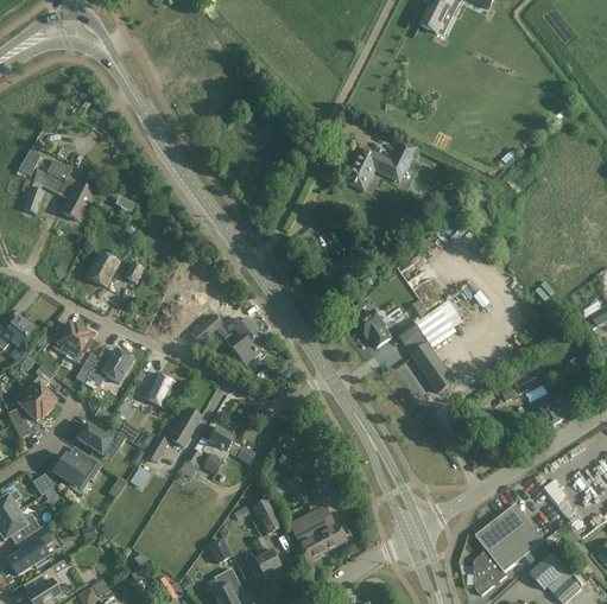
[(430,0),(429,2),(430,4),(419,23),(436,31),(447,10),(453,13),(460,0),(430,0)]
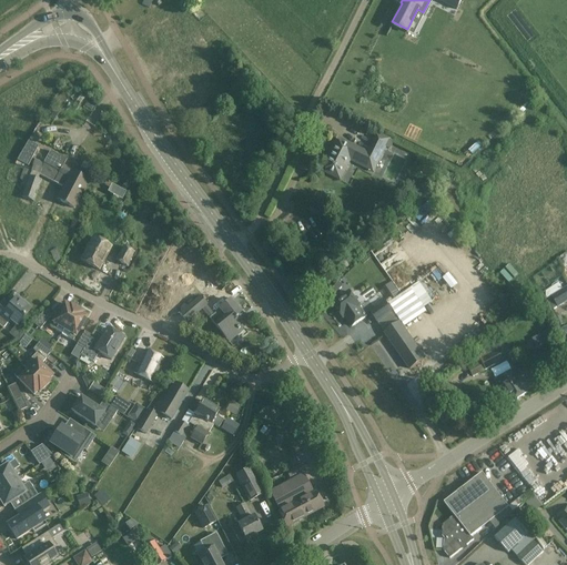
[(170,16),(152,23),(157,34),(175,27),(170,16)]
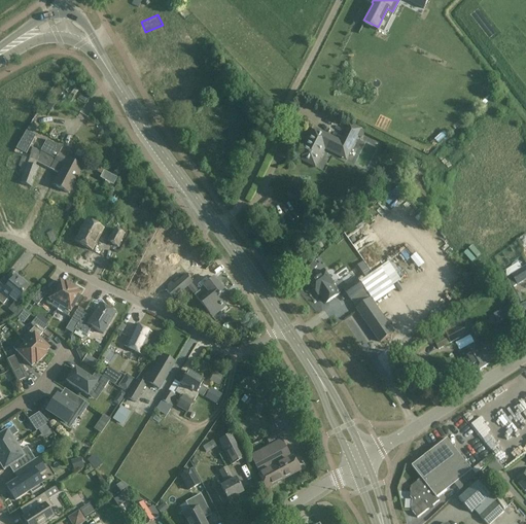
[(305,148),(301,156),(315,164),(323,146),(326,142),(348,153),(352,146),(357,135),(359,136),(363,128),(361,127),(349,120),(341,138),(315,126),(313,131),(310,130),(302,147),(305,148)]
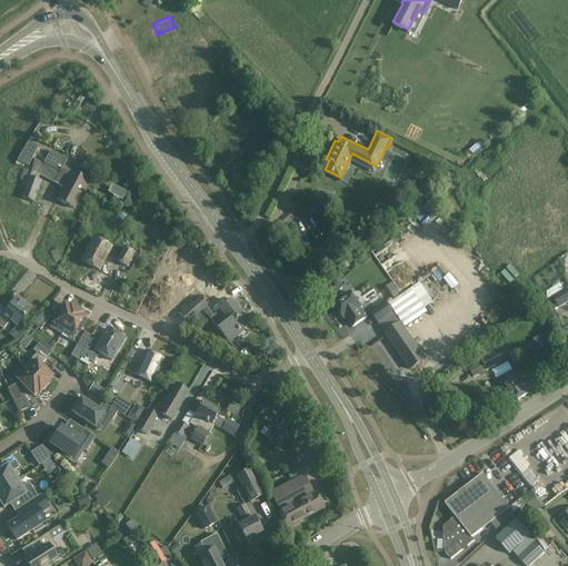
[(37,145),(28,139),(19,154),(19,155),(17,158),(27,164),(37,145)]
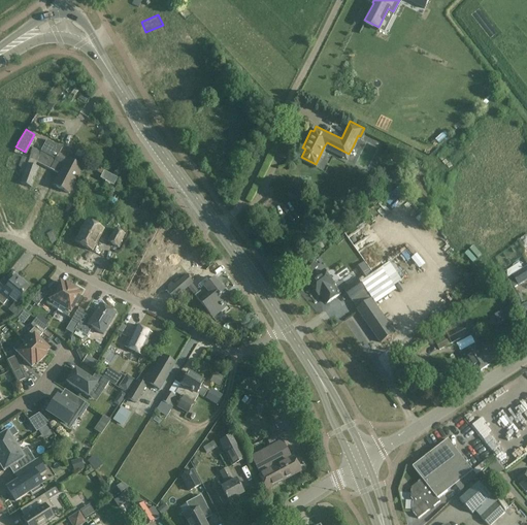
[(42,144),(39,149),(54,157),(54,158),(62,162),(61,164),(67,167),(67,169),(69,170),(67,174),(74,178),(81,165),(78,164),(81,159),(72,154),(69,159),(66,157),(67,156),(58,152),(61,145),(45,137),(42,144)]
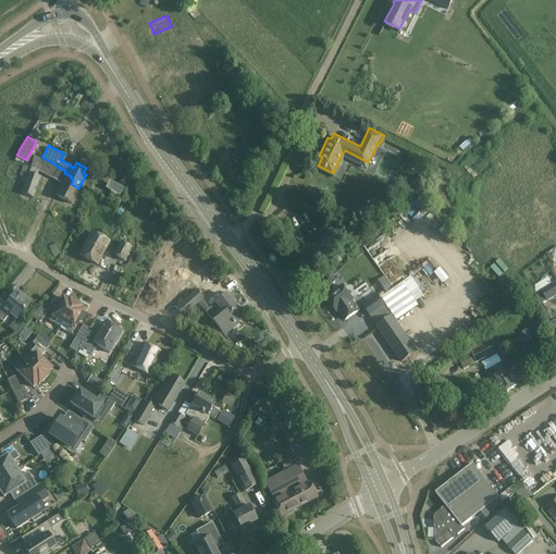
[(41,157),(33,154),(29,164),(22,162),(19,173),(25,175),(20,191),(32,195),(39,174),(37,173),(38,169),(61,181),(54,193),(72,201),(78,188),(71,184),(73,180),(71,179),(71,176),(64,173),(65,171),(57,167),(57,165),(41,157)]
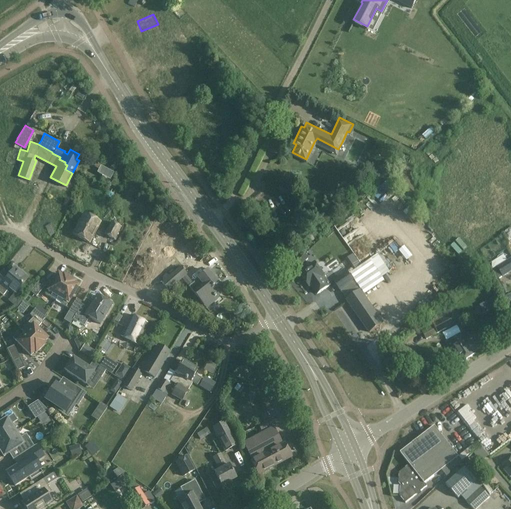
[(381,162),(372,171),(379,179),(389,170),(381,162)]
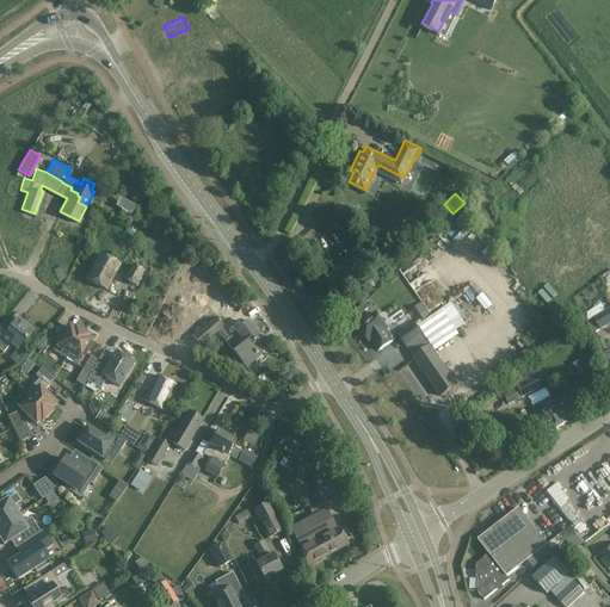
[(122,209),(117,216),(125,221),(130,212),(122,209)]
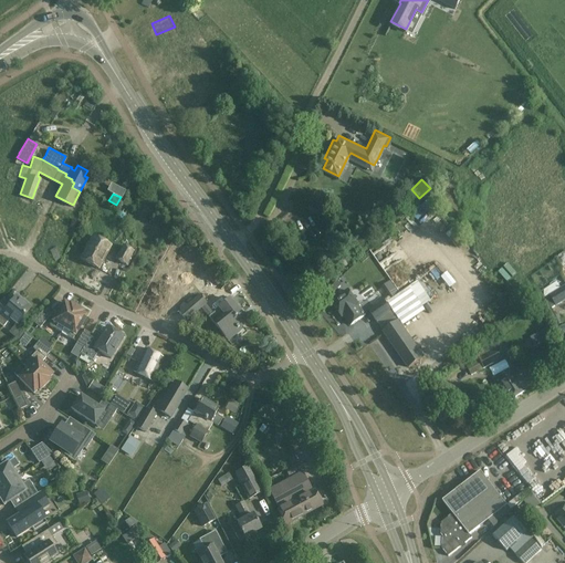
[(110,243),(92,233),(80,257),(97,267),(110,243)]
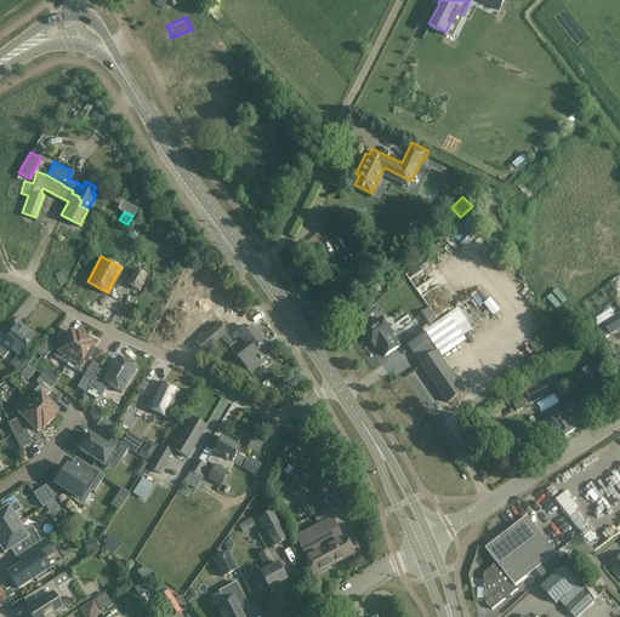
[(146,273),(135,267),(126,281),(137,287),(146,273)]
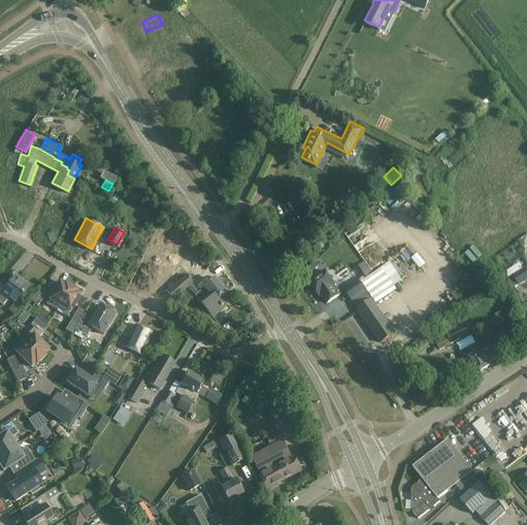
[(56,237),(52,228),(45,231),(50,240),(56,237)]
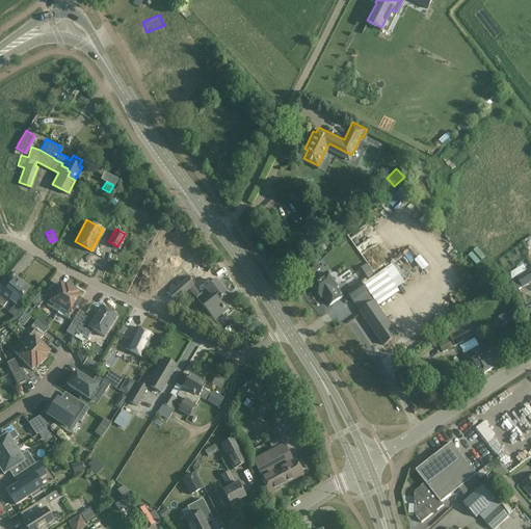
[(530,279),(530,266),(515,275),(510,279),(515,288),(522,285),(530,279)]
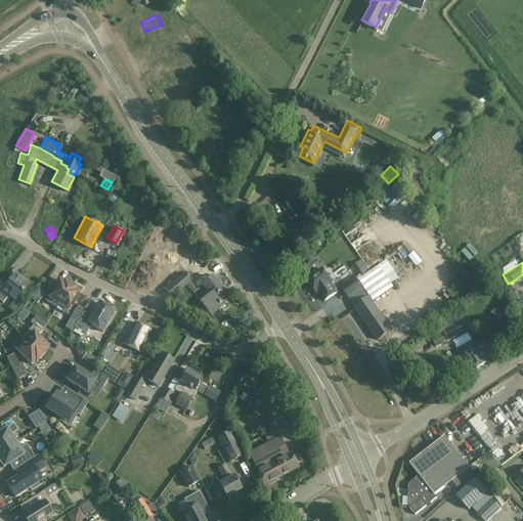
[(323,299),(337,290),(331,280),(331,279),(321,266),(306,277),(315,291),(317,290),(323,299)]
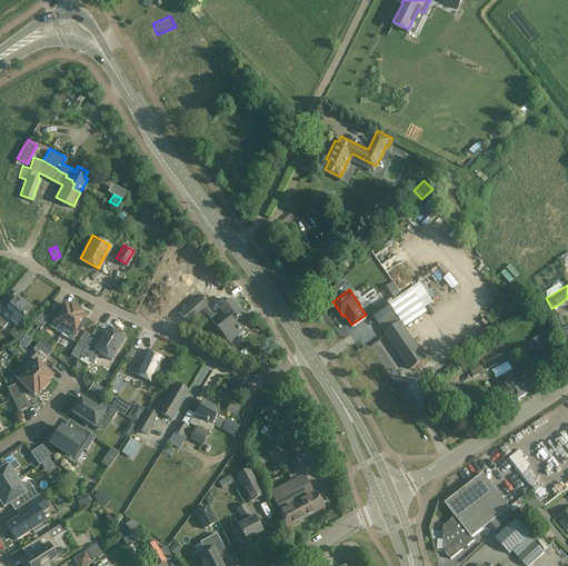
[(207,303),(199,294),(191,299),(190,297),(187,300),(188,303),(178,311),(186,320),(187,319),(188,321),(196,315),(195,314),(201,307),(209,317),(226,337),(242,324),(236,317),(241,314),(229,298),(218,307),(219,308),(213,313),(206,303),(207,303)]
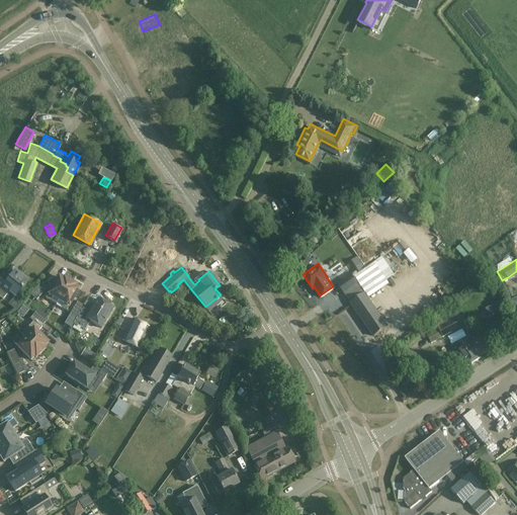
[(27,279),(15,268),(7,277),(1,273),(0,274),(0,295),(1,296),(5,291),(6,292),(8,289),(14,294),(20,287),(27,279)]
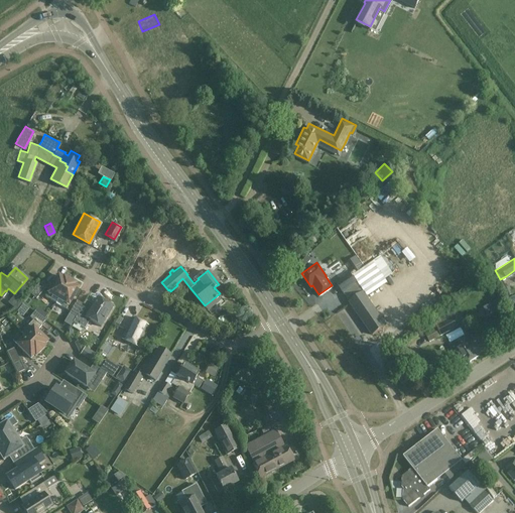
[(336,281),(342,289),(355,280),(349,272),(336,281)]
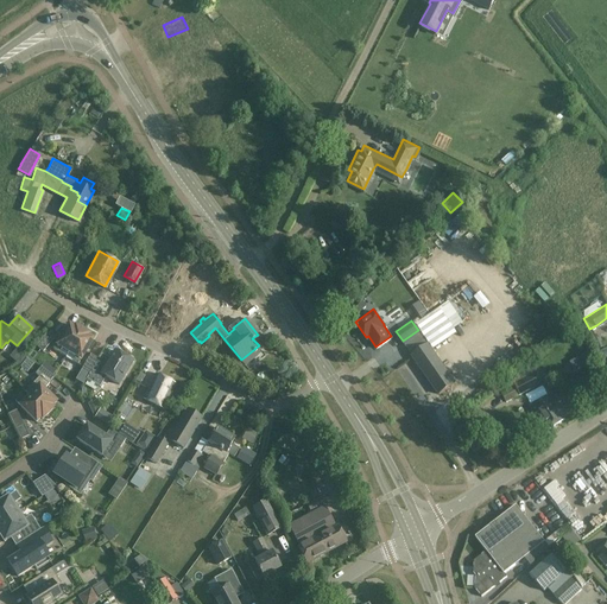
[(68,322),(52,347),(58,350),(64,354),(68,349),(81,326),(74,323),(73,325),(68,322)]
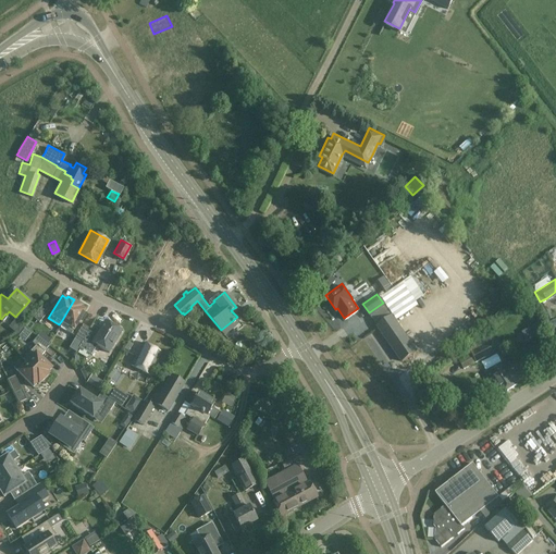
[(62,320),(59,324),(65,329),(71,332),(84,308),(79,305),(81,304),(74,299),(62,320)]
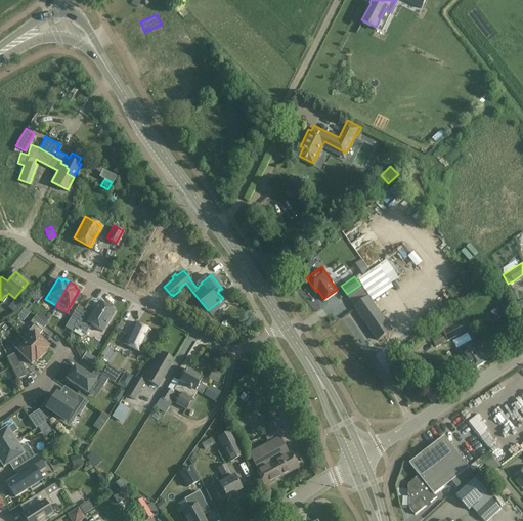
[(45,290),(39,285),(30,296),(36,301),(45,290)]
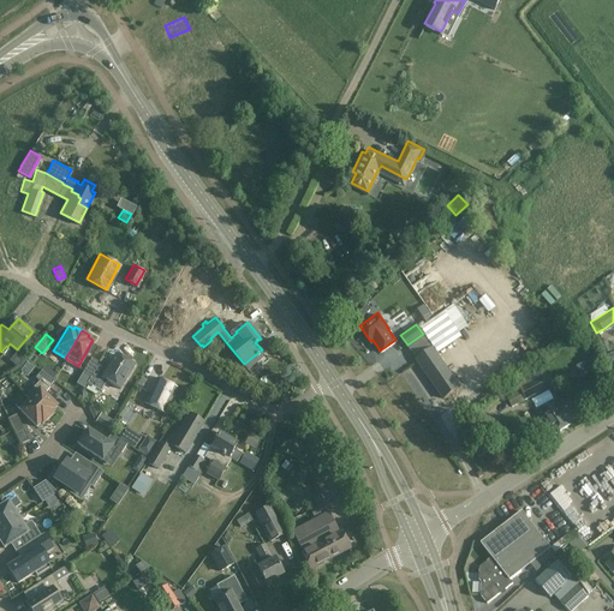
[(609,347),(606,339),(600,341),(603,351),(609,347)]
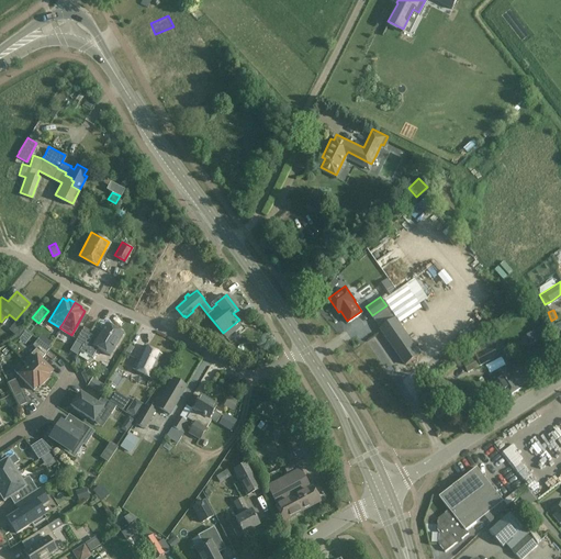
[(381,328),(405,362),(419,353),(394,316),(380,326),(381,328)]
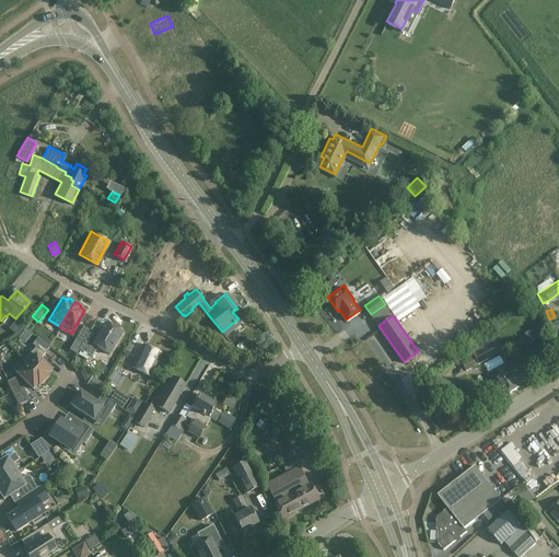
[(79,348),(77,351),(86,358),(90,354),(95,345),(107,352),(120,331),(119,329),(119,327),(115,324),(113,326),(104,321),(94,337),(86,333),(81,341),(78,347),(79,348)]
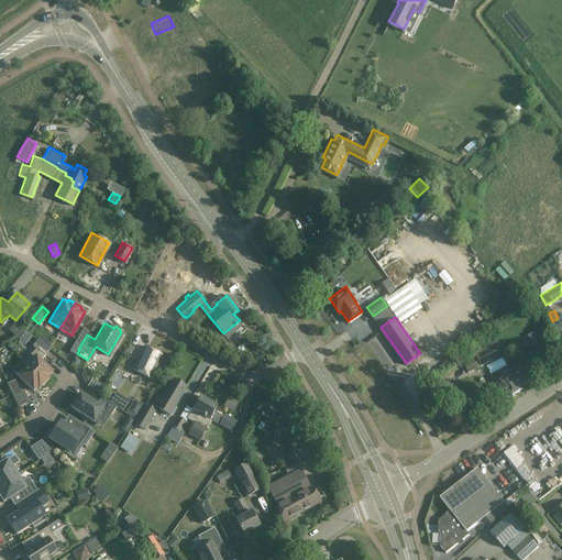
[(81,343),(87,335),(90,330),(83,326),(75,339),(81,343)]
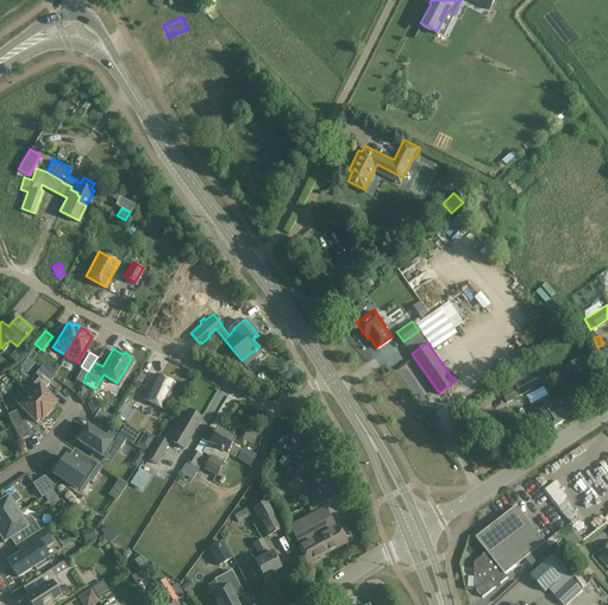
[(589,361),(587,355),(580,360),(578,358),(571,361),(572,364),(571,364),(575,369),(589,361)]
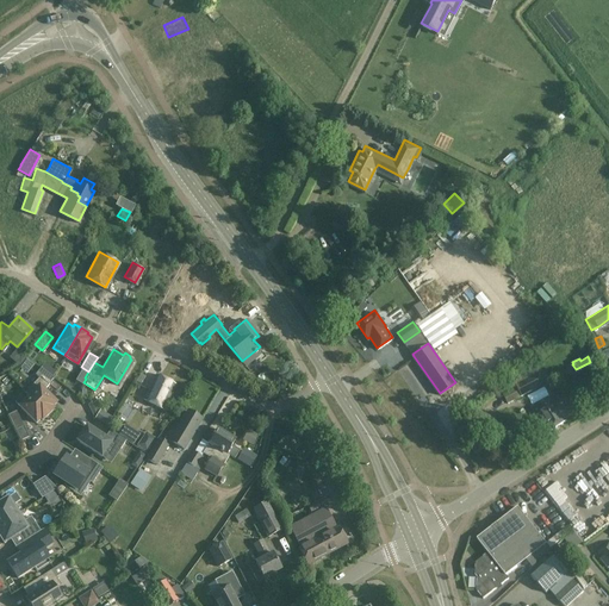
[(24,389),(29,393),(47,412),(53,406),(50,405),(55,400),(43,388),(48,382),(54,375),(41,364),(35,373),(38,375),(24,389)]
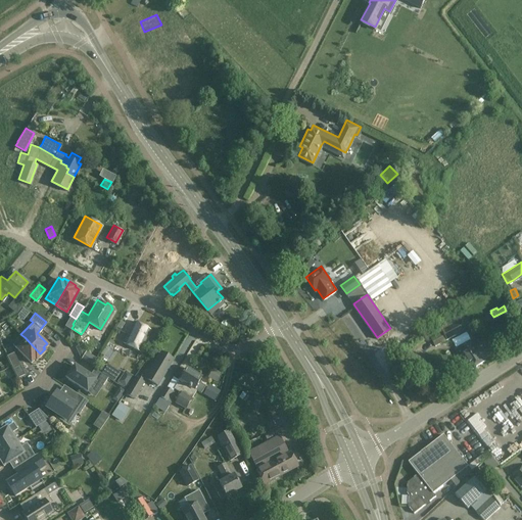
[(460,331),(452,316),(438,323),(439,326),(428,332),(434,344),(460,331)]
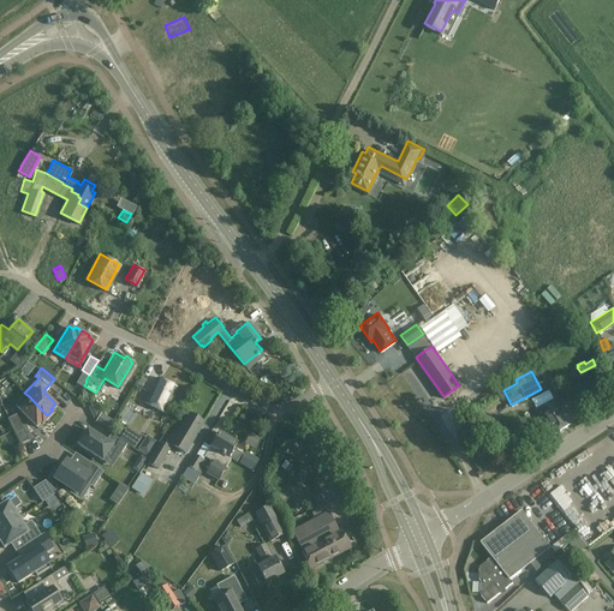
[(147,395),(144,401),(164,411),(177,385),(156,376),(147,395)]
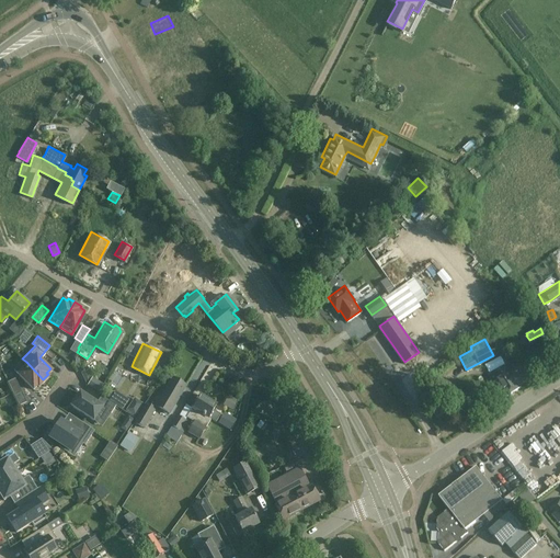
[(26,362),(21,367),(18,363),(13,367),(32,387),(36,383),(38,385),(43,379),(26,362)]
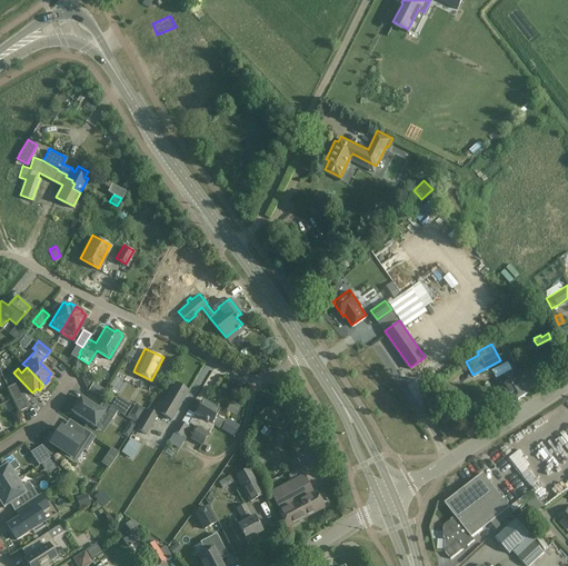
[(527,369),(518,375),(514,368),(497,378),(511,401),(528,390),(526,388),(535,383),(527,369)]
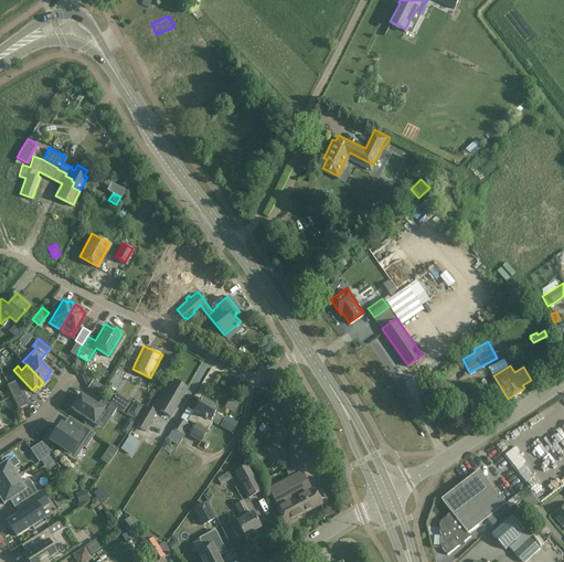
[(97,392),(102,384),(91,378),(86,385),(97,392)]
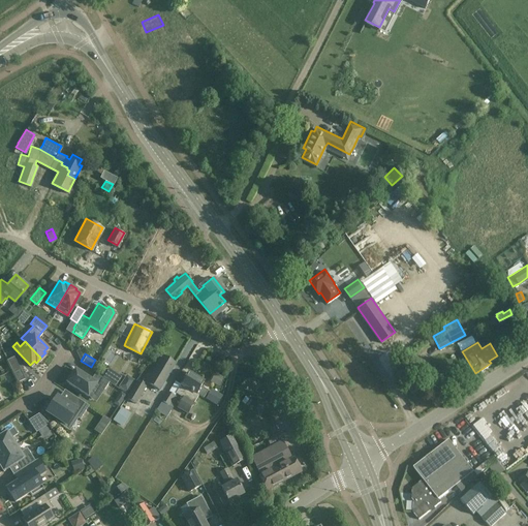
[(20,368),(13,354),(6,358),(12,371),(20,368)]
